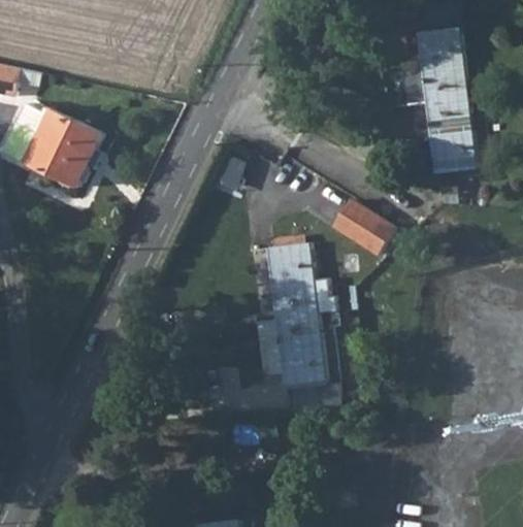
[(476,168),(459,27),(455,0),(449,0),(421,3),(424,31),(419,32),(423,68),(403,70),(407,105),(427,102),(435,173),(476,168)]
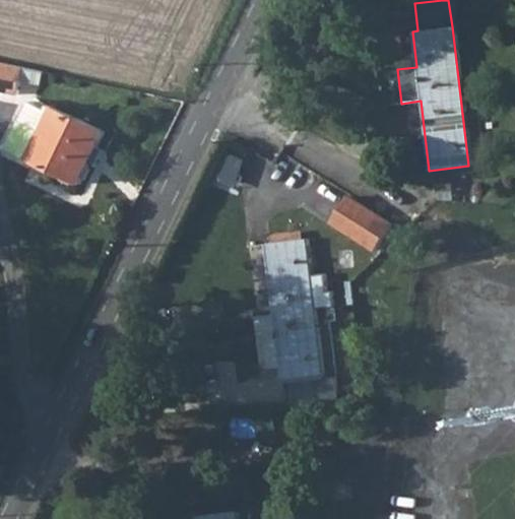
[(0,92),(14,95),(20,68),(0,63),(0,92)]
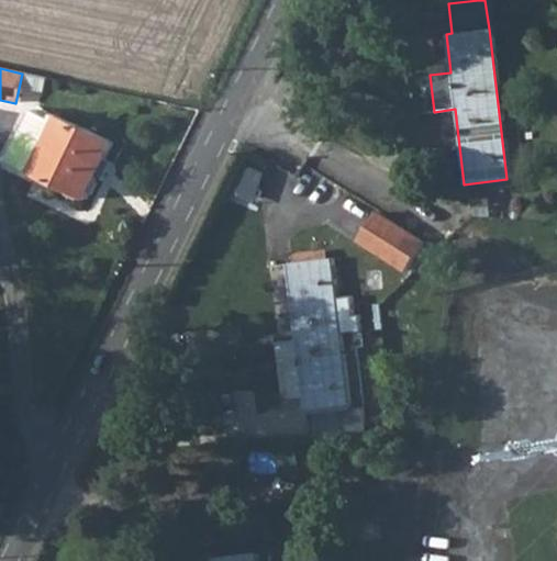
[(51,113),(48,119),(30,110),(6,159),(82,198),(110,143),(51,113)]
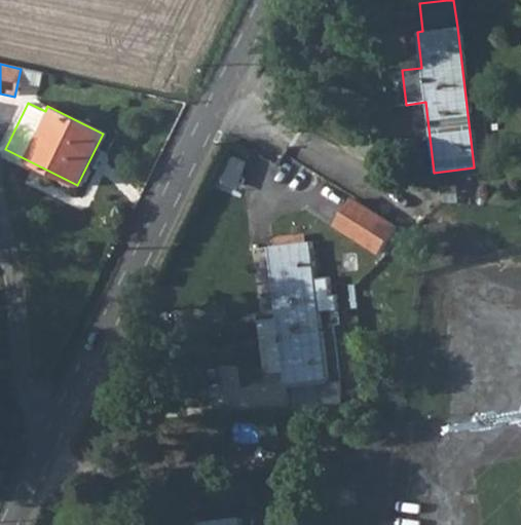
[(363,207),(319,180),(303,205),(346,232),(363,207)]
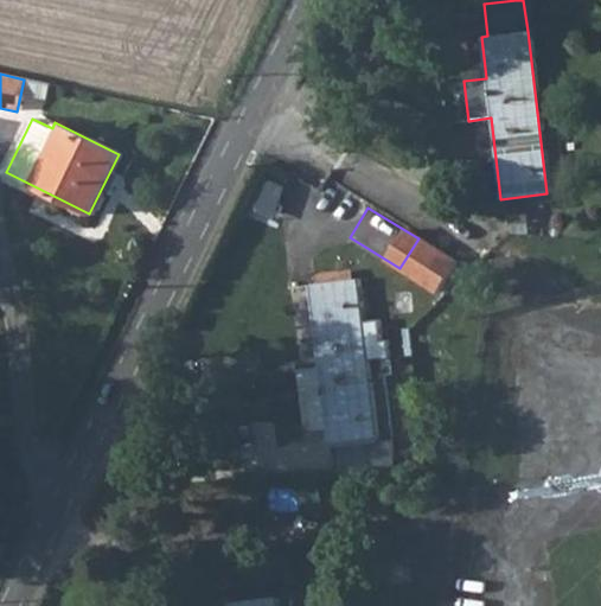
[(349,272),(313,276),(314,285),(349,280),(349,272)]
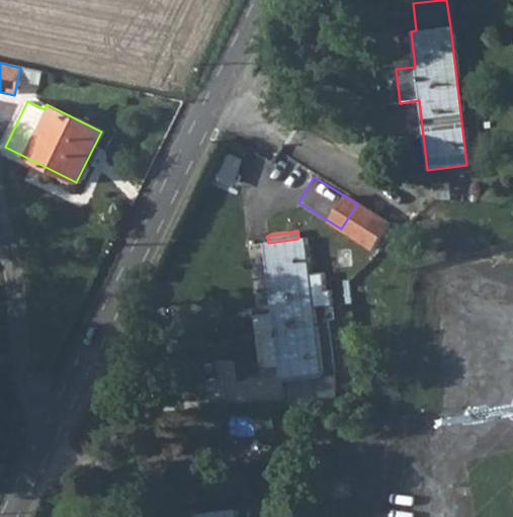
[(307,274),(303,238),(297,239),(268,243),(263,243),(272,313),(311,308),(328,306),(327,290),(322,291),(320,273),(307,274)]
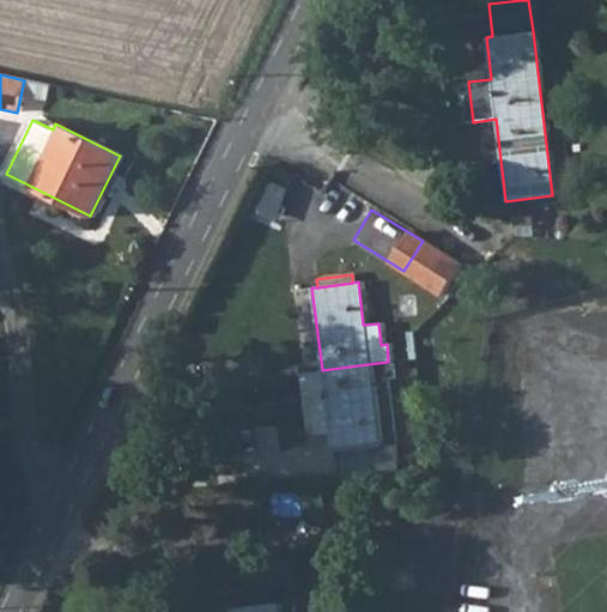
[(368,364),(322,370),(329,432),(334,480),(395,473),(392,444),(377,447),(368,364)]
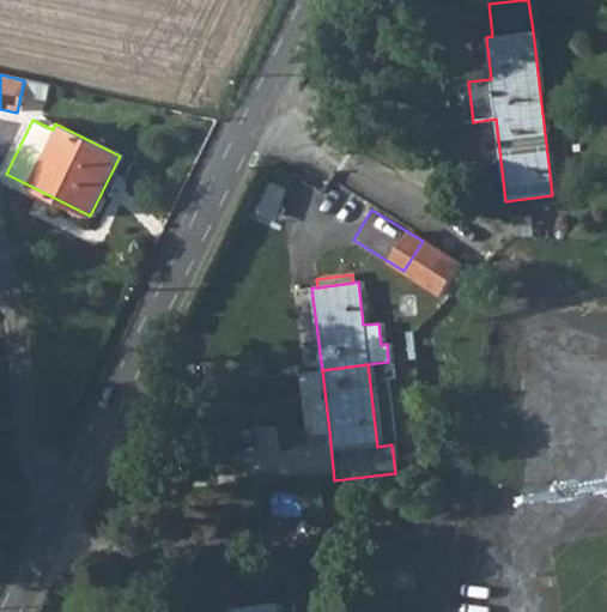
[(322,370),(298,373),(305,435),(329,432),(322,370)]
